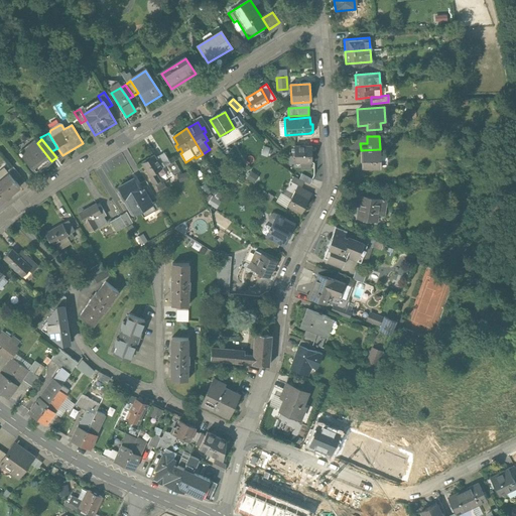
[(34,140),(19,153),(36,174),(51,161),(37,143),(34,140)]
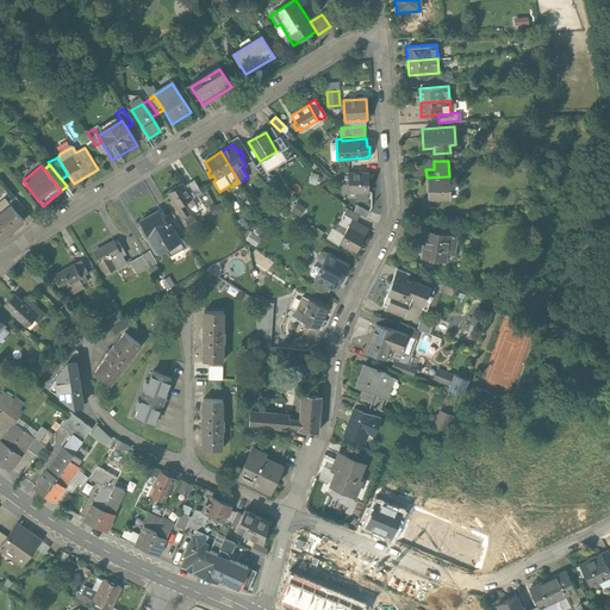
[(368,173),(349,173),(349,192),(368,192),(368,173)]
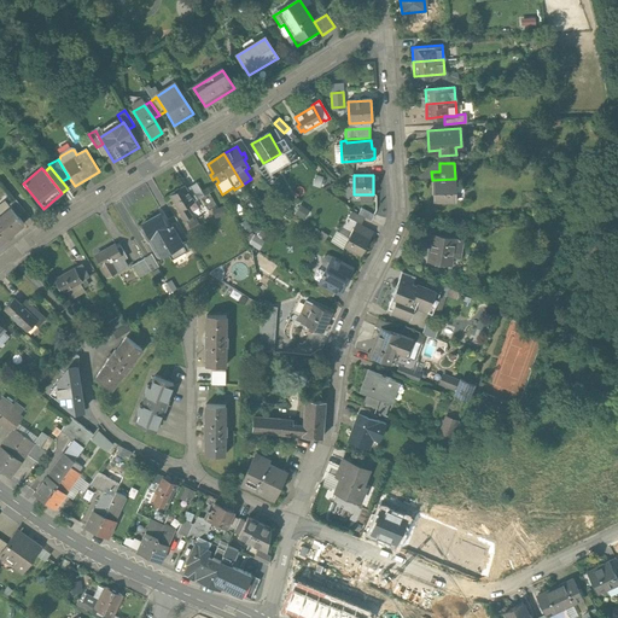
[(455,179),(432,180),(433,200),(455,199),(455,179)]
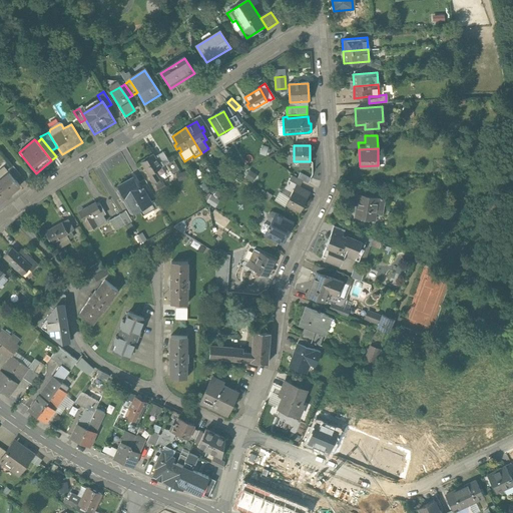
[(153,154),(141,161),(154,182),(159,179),(154,171),(161,167),(153,154)]
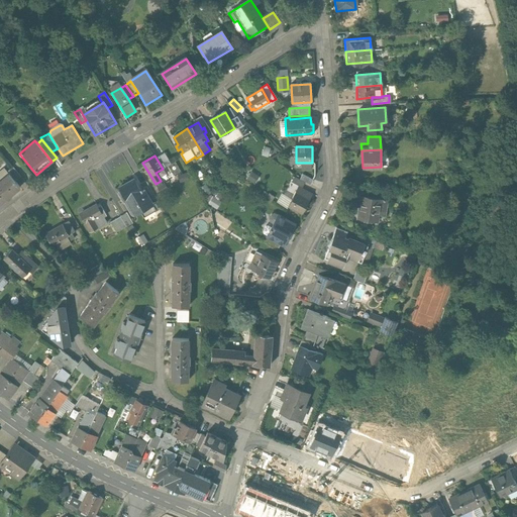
[(20,177),(13,168),(7,173),(8,175),(9,175),(15,182),(20,177)]
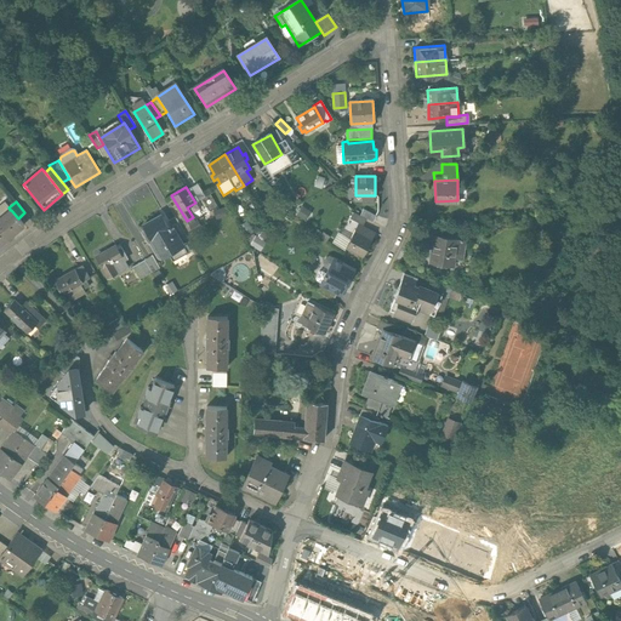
[(376,215),(363,209),(359,215),(365,217),(372,221),(376,215)]
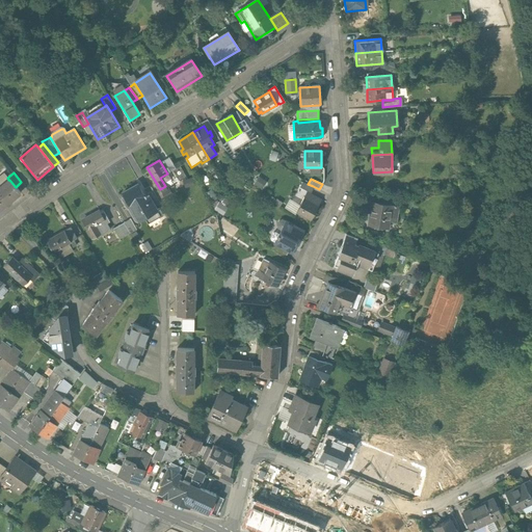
[(8,180),(0,187),(0,192),(9,203),(21,193),(16,187),(9,180),(8,180)]
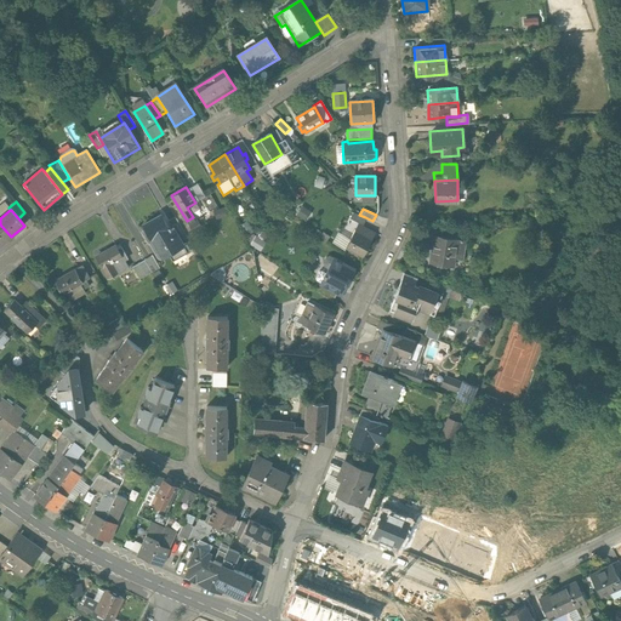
[(359,215),(353,211),(349,217),(362,224),(365,217),(359,215)]
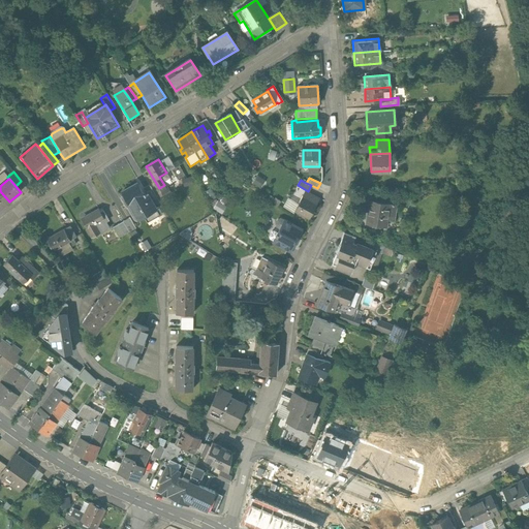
[(145,196),(137,184),(122,192),(126,198),(123,200),(127,209),(128,208),(134,220),(144,215),(148,222),(162,214),(158,208),(157,209),(155,208),(148,194),(147,195),(145,196)]
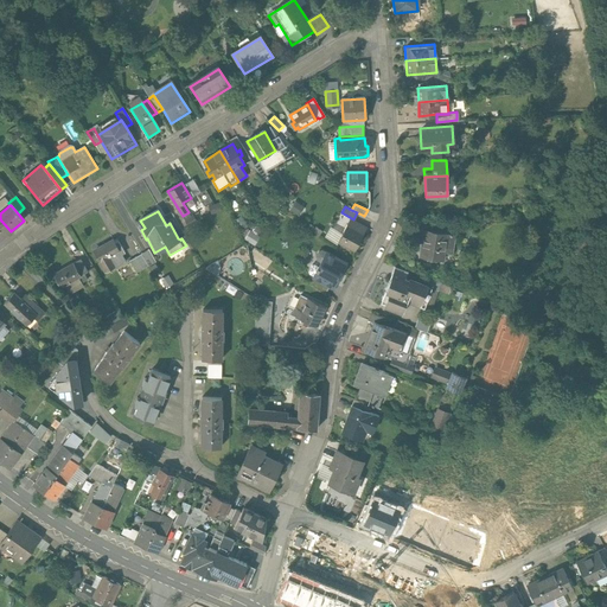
[(189,212),(183,216),(189,227),(197,222),(193,215),(191,216),(189,212)]
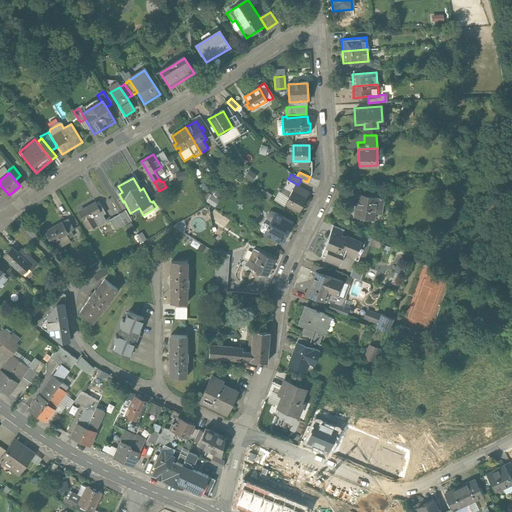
[(156,199),(145,180),(138,183),(142,189),(143,188),(150,201),(152,202),(153,201),(156,199)]
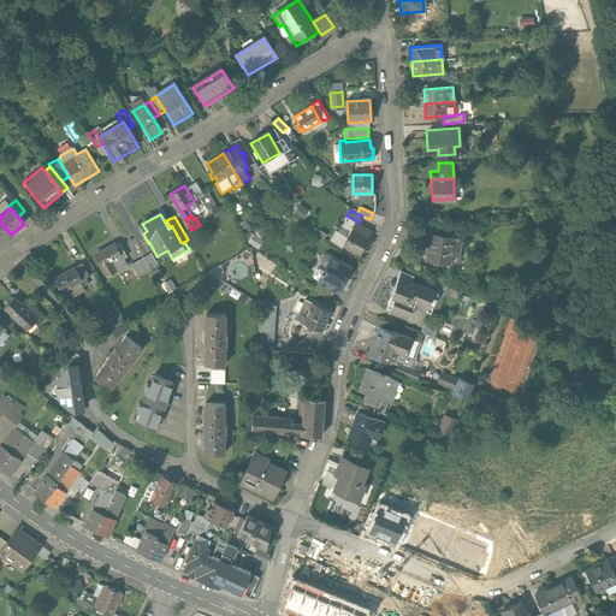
[(0,223),(0,243),(11,235),(0,223)]
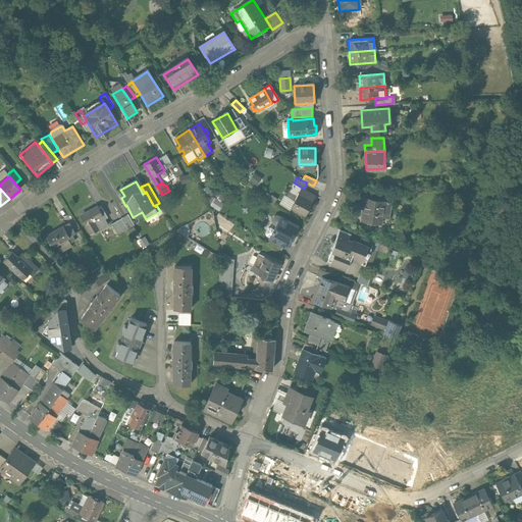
[(298,193),(291,207),(304,214),(312,200),(298,193)]
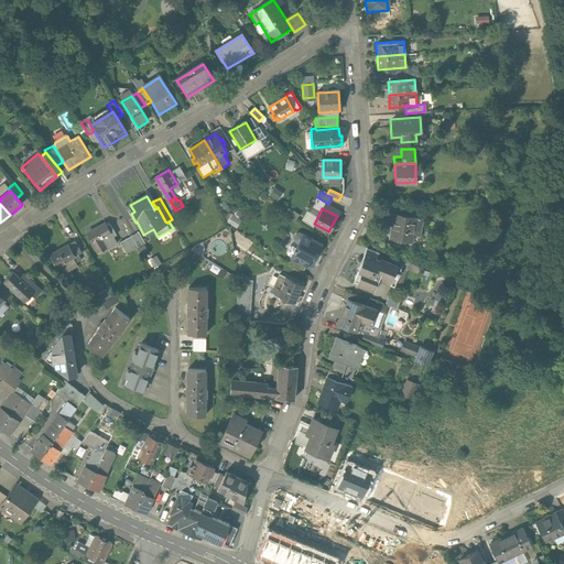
[(413,214),(394,212),(393,226),(391,226),(390,236),(410,238),(413,214)]
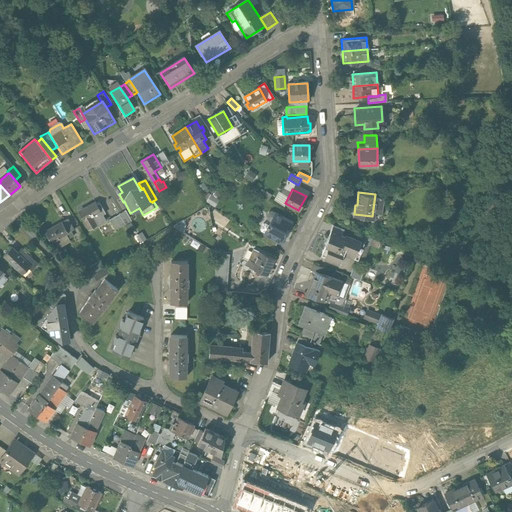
[(95,204),(78,213),(88,230),(105,221),(101,215),(104,214),(100,207),(98,209),(95,204)]
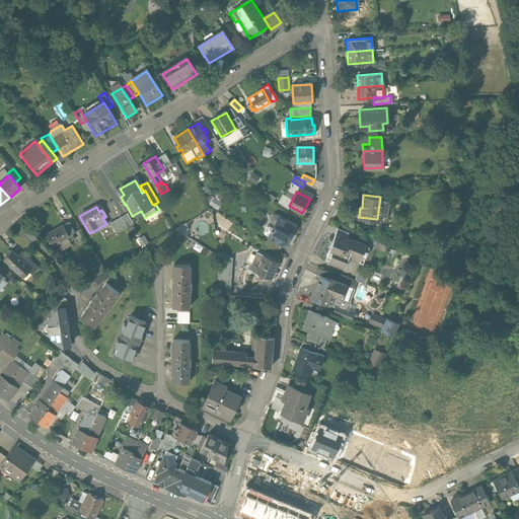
[(127,214),(121,218),(127,228),(133,224),(127,214)]
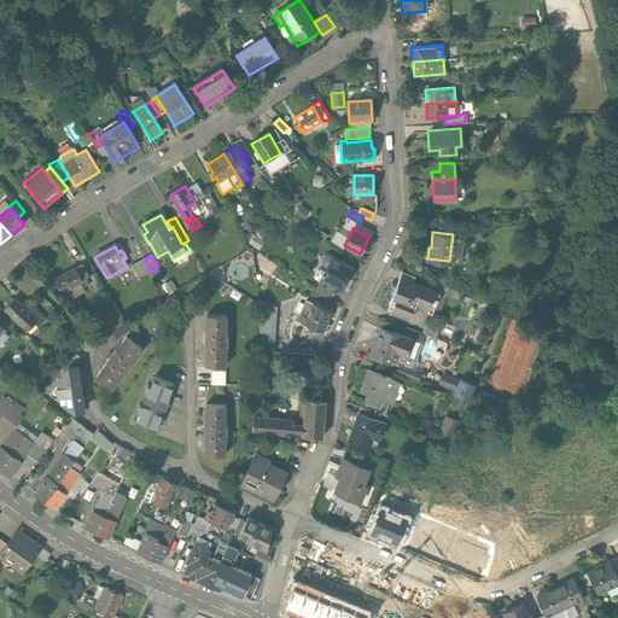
[(342,262),(328,255),(325,256),(322,260),(324,264),(327,266),(319,281),(337,290),(338,291),(339,290),(342,290),(345,283),(344,281),(347,275),(349,277),(353,268),(342,263),(342,262)]
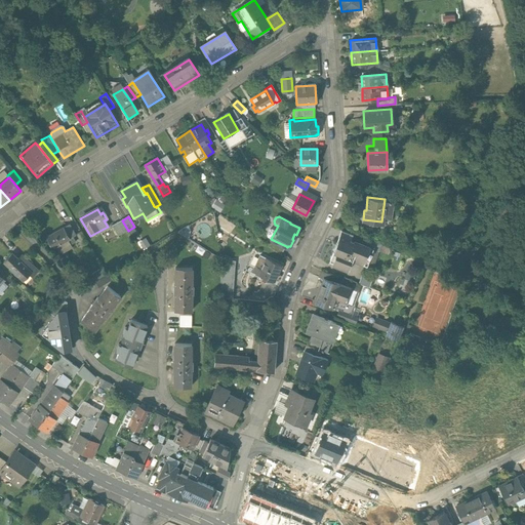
[(122,220),(112,227),(118,237),(128,231),(122,220)]
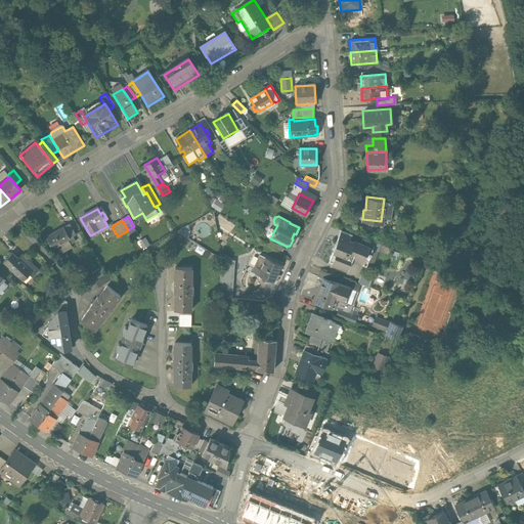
[(62,228),(45,237),(51,249),(72,237),(69,232),(66,233),(62,228)]
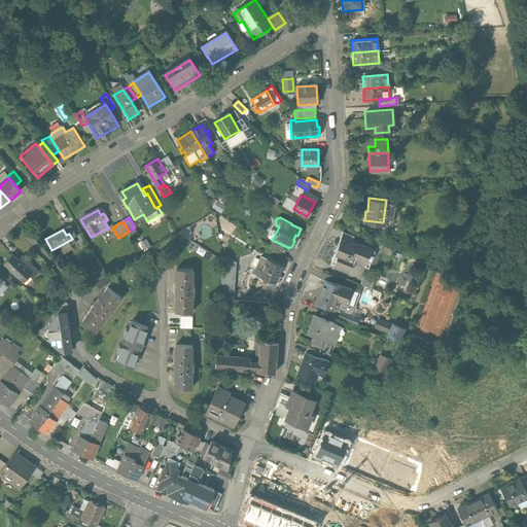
[(373,250),(343,239),(334,264),(340,267),(341,265),(347,268),(352,254),(359,257),(359,259),(367,262),(373,250)]
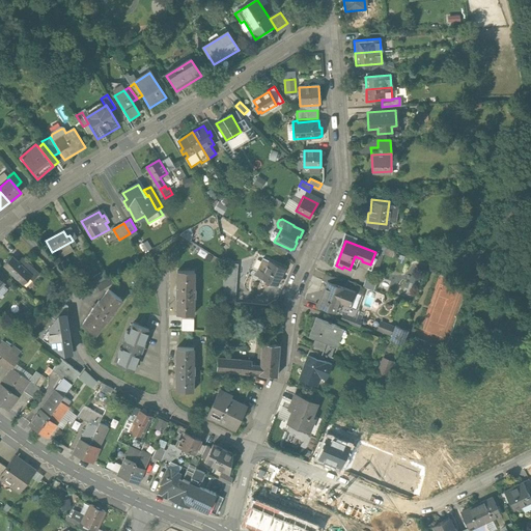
[(289,249),(274,242),(271,249),(284,258),(289,249)]
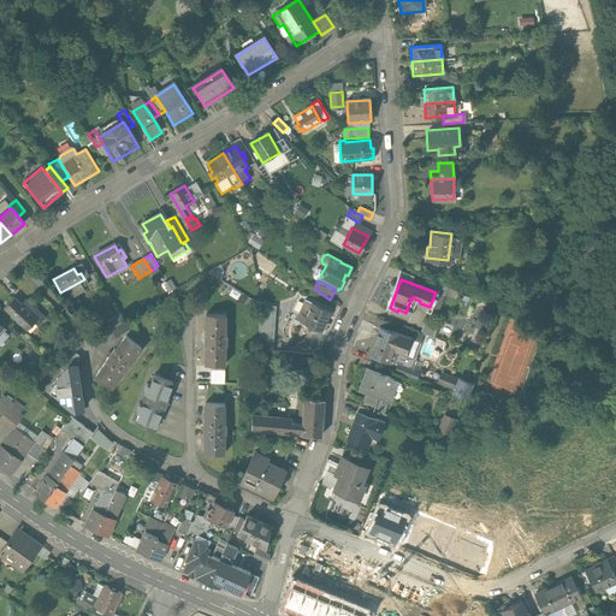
[(78,295),(67,302),(72,311),(77,307),(76,303),(82,300),(78,295)]
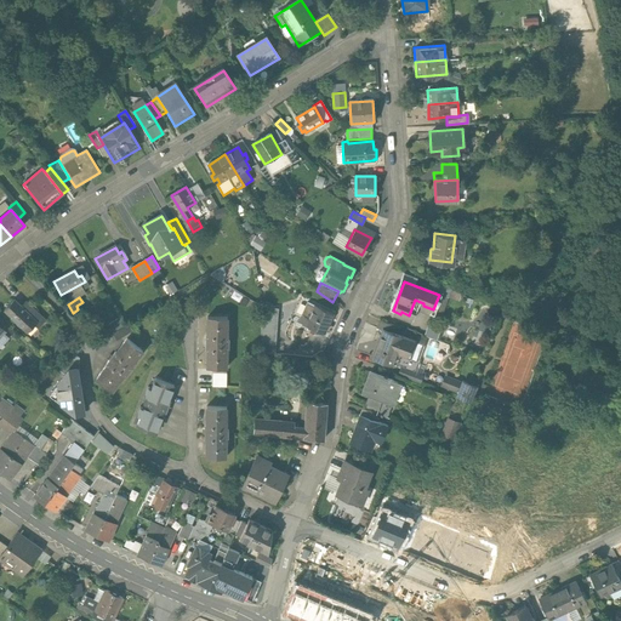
[(18,306),(13,301),(4,312),(21,326),(30,317),(24,311),(27,308),(21,303),(18,306)]
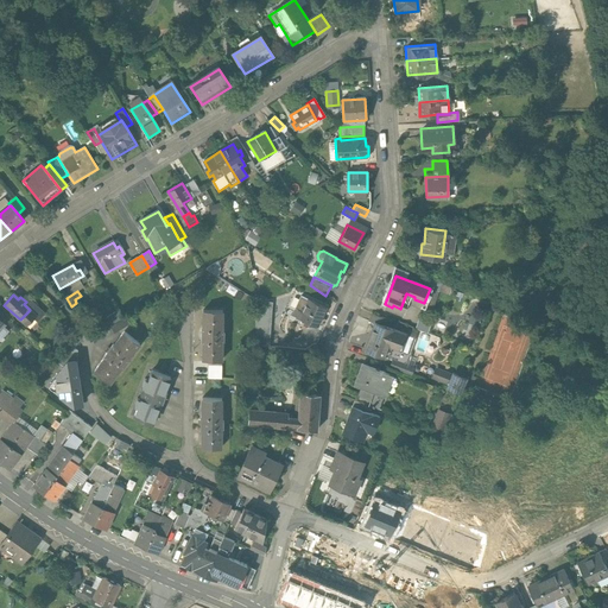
[(325,306),(308,299),(302,312),(296,309),(292,316),(317,327),(325,306)]
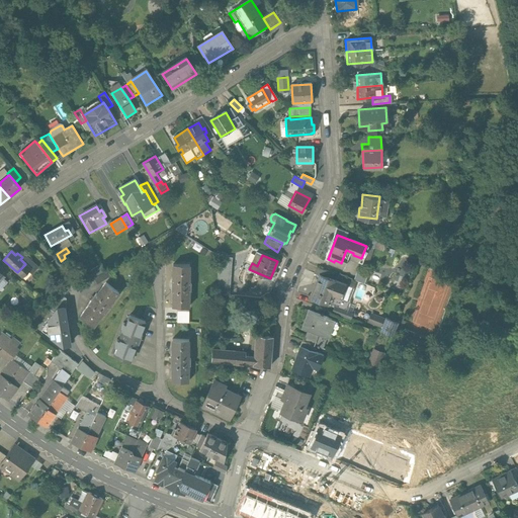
[(91,269),(94,274),(103,269),(101,264),(91,269)]
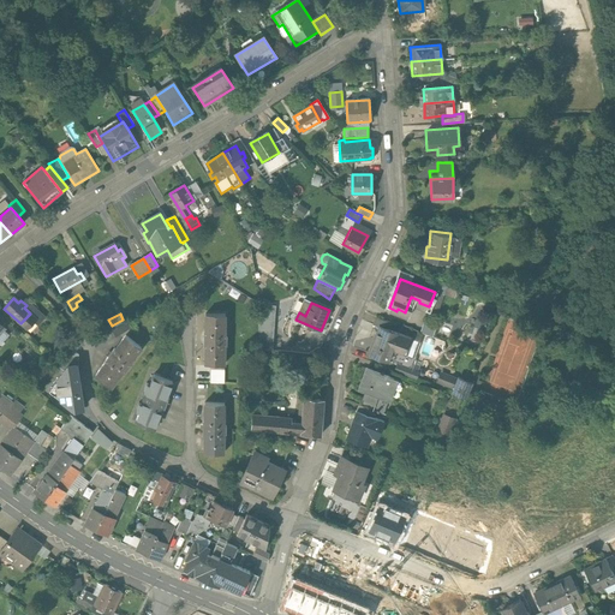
[(225,314),(206,314),(206,332),(204,332),(204,346),(206,346),(206,364),(225,364),(225,344),(226,344),(226,334),(225,334),(225,314)]
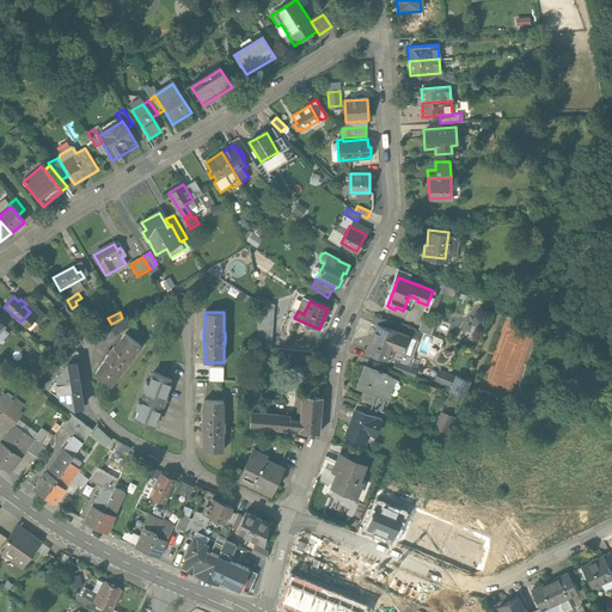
[(387,320),(374,316),(372,324),(377,325),(385,328),(387,320)]
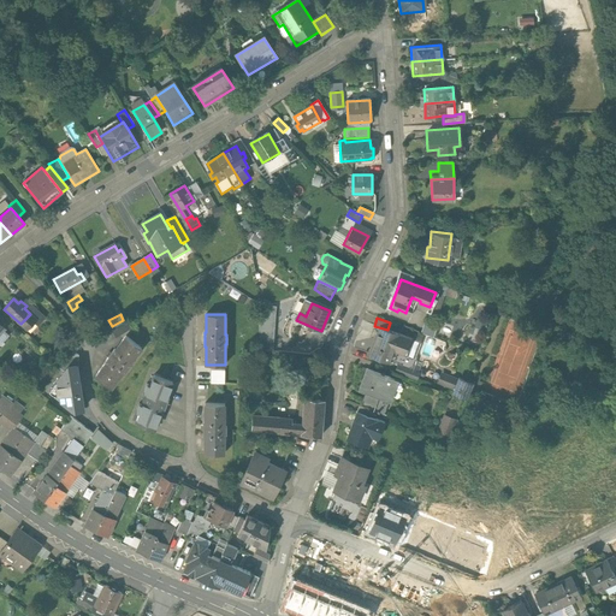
[(126,323),(113,331),(117,337),(130,330),(126,323)]
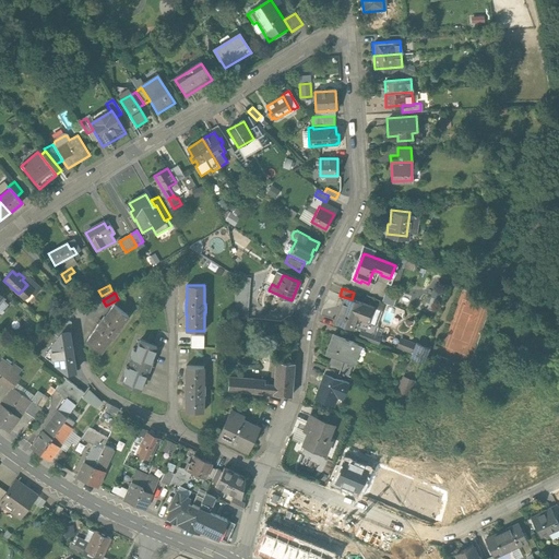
[(352,299),(344,297),(335,321),(360,331),(371,335),(372,334),(382,307),(376,305),(375,308),(352,299)]
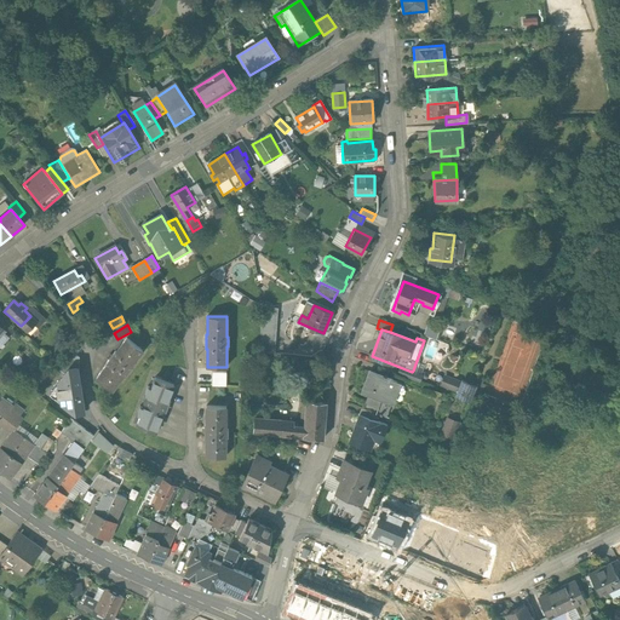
[(126,339),(116,354),(115,352),(107,365),(97,379),(112,391),(124,375),(125,375),(131,368),(130,367),(142,351),(126,339)]
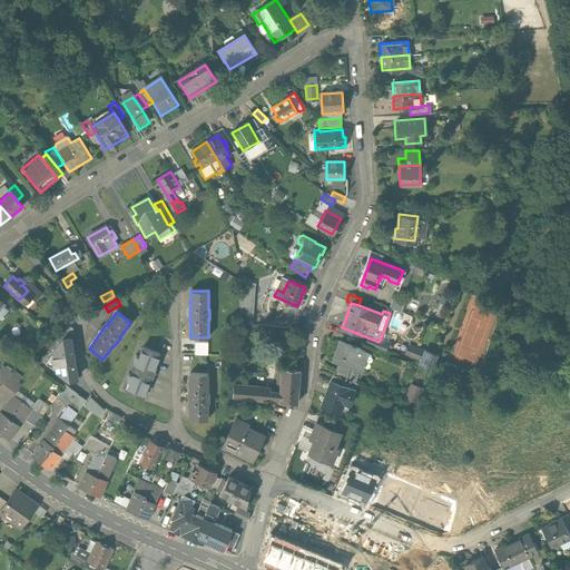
[(60,331),(52,342),(58,346),(66,335),(60,331)]
